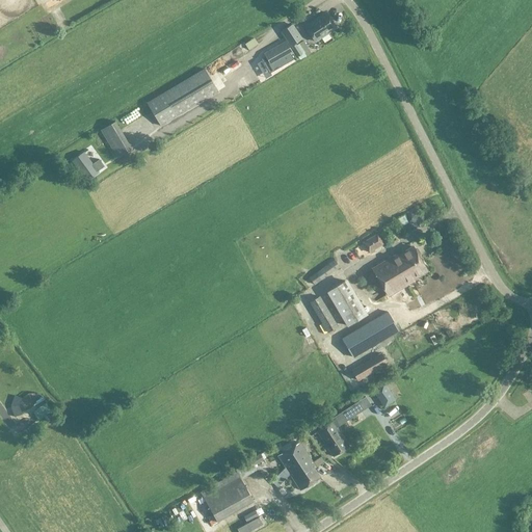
[(337,28),(326,12),(306,26),(316,42),(337,28)]
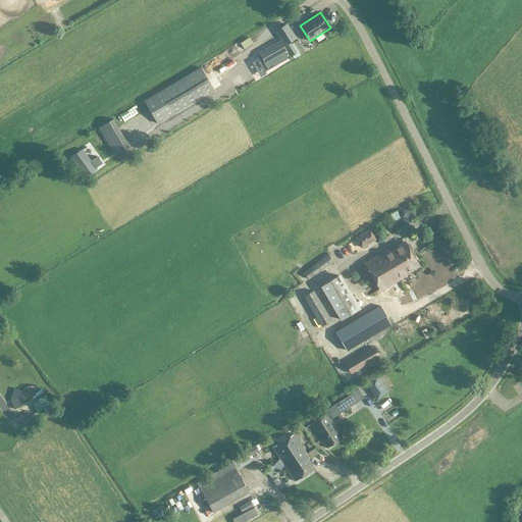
[(286,24),(276,32),(285,45),(296,38),(286,24)]
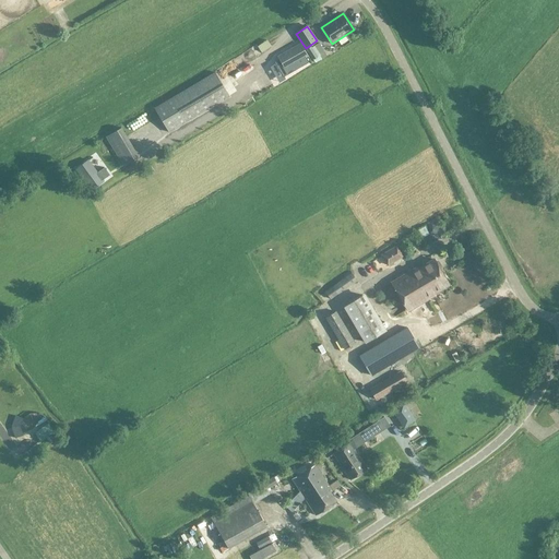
[(260,51),(271,45),(266,37),(256,44),(260,51)]
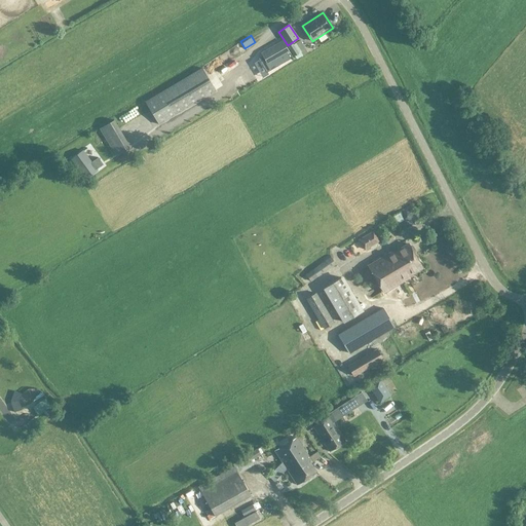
[(283,41),(262,53),(268,65),(289,52),(283,41)]
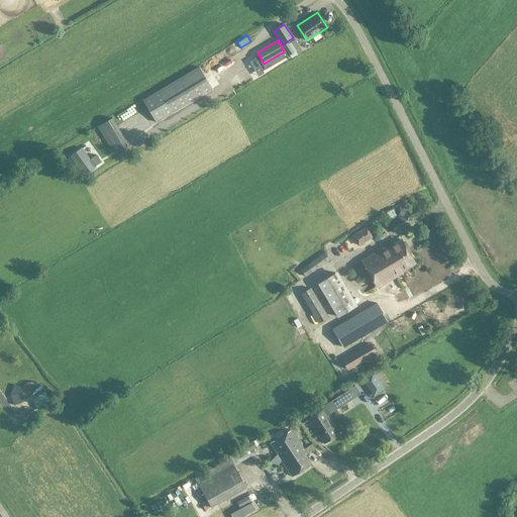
[(157,123),(212,90),(199,67),(143,100),(157,123)]
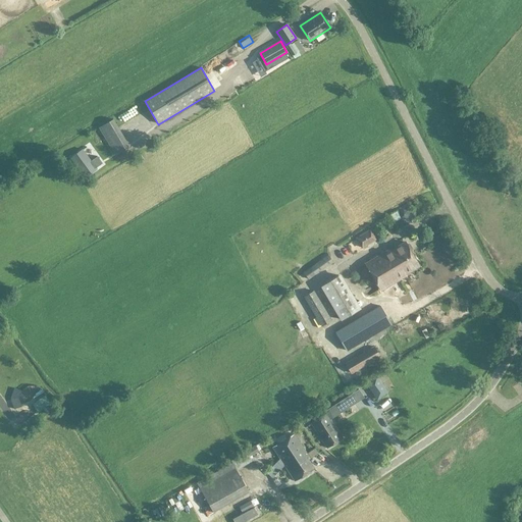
[(118,115),(131,143),(146,135),(141,123),(147,119),(141,105),(118,115)]
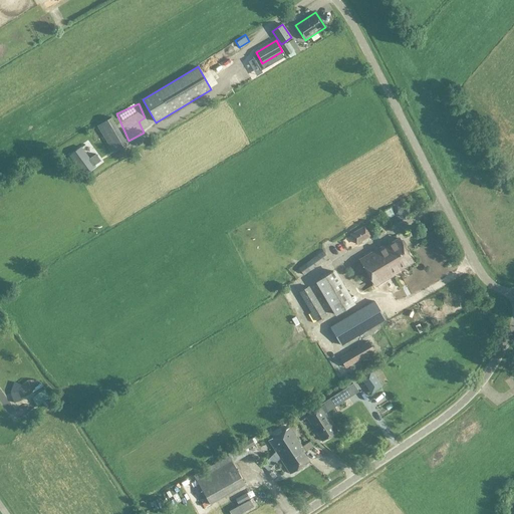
[(114,130),(117,129),(109,111),(94,118),(107,147),(119,141),(114,130)]
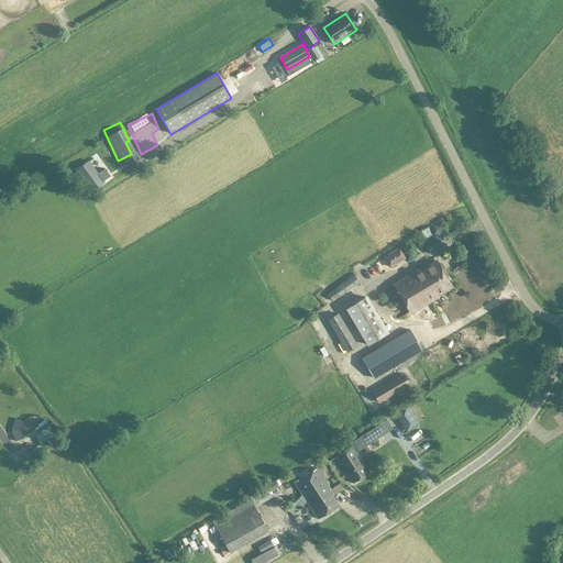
[(86,159),(80,150),(72,154),(77,164),(86,159)]
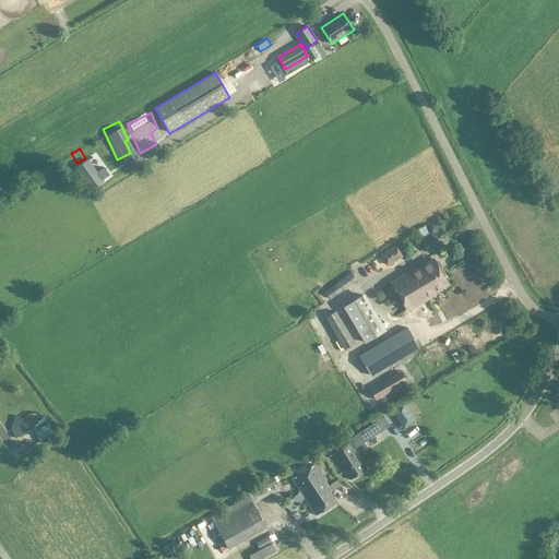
[(91,190),(104,181),(103,180),(109,175),(105,167),(97,173),(88,159),(75,169),(91,190)]
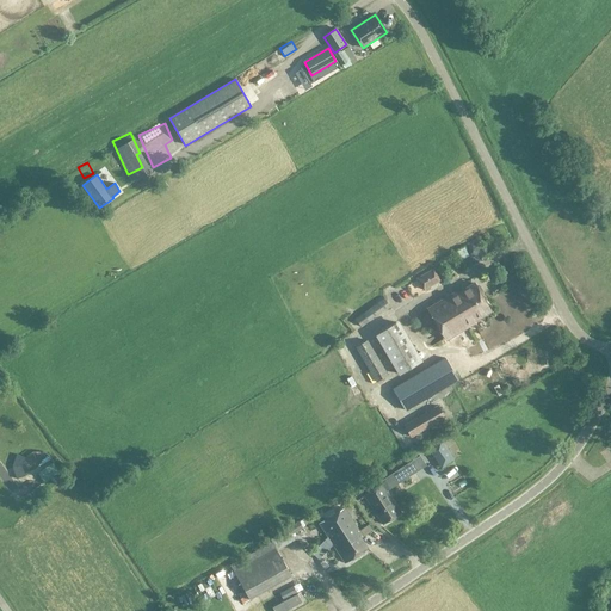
[(463,246),(458,250),(466,261),(471,258),(463,246)]
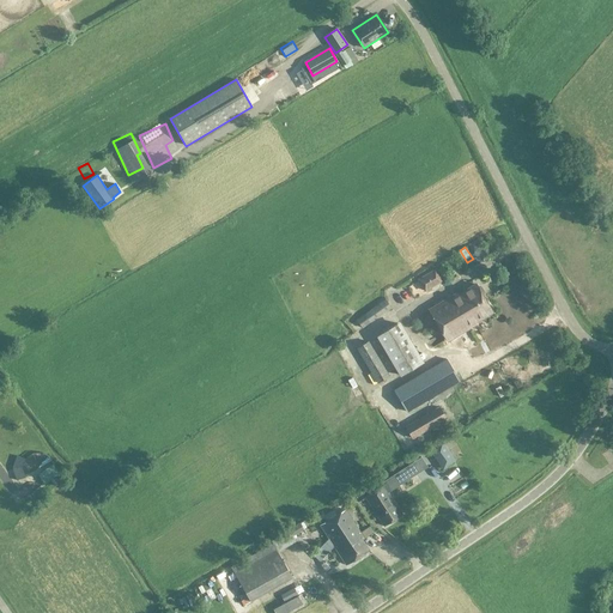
[(471,249),(469,253),(471,256),(474,258),(478,255),(479,252),(478,248),(473,248),(471,249)]
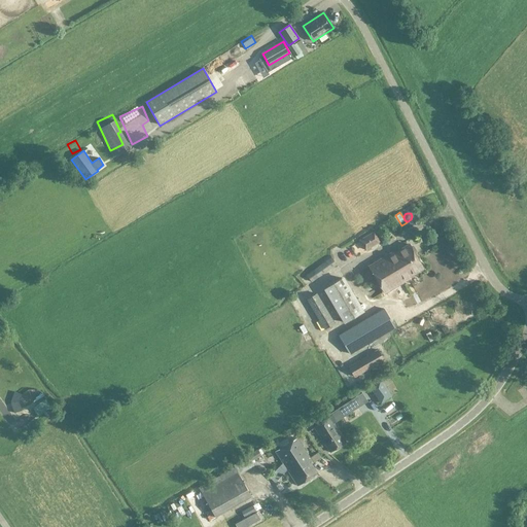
[(365,251),(379,242),(374,233),(359,242),(365,251)]
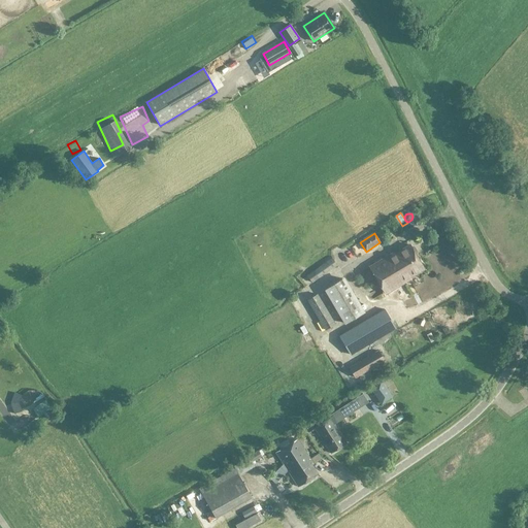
[(370,267),(386,294),(406,282),(404,278),(407,277),(409,277),(424,269),(416,255),(418,252),(415,248),(411,248),(409,245),(395,254),(394,256),(392,258),(390,255),(370,267)]
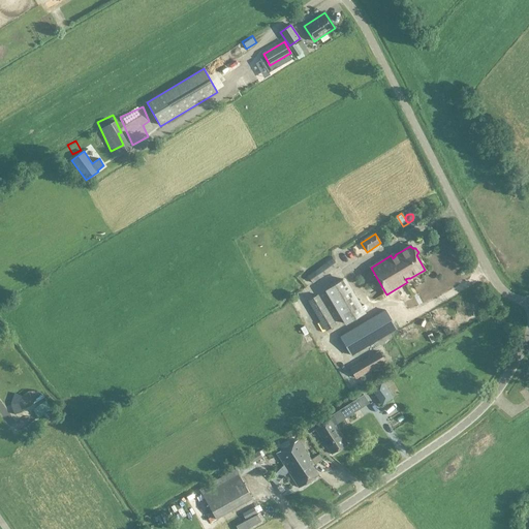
[(313,283),(338,266),(333,258),(308,275),(313,283)]
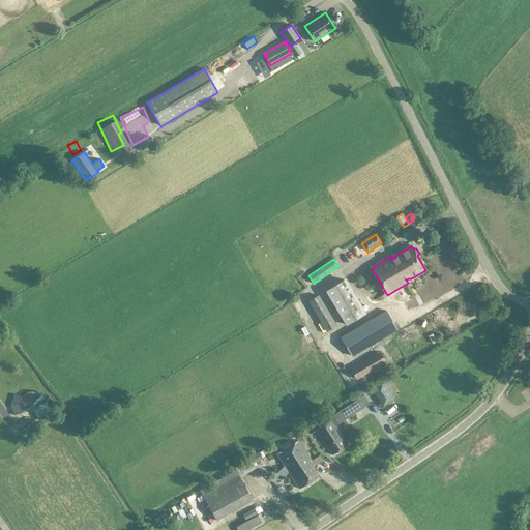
[(348,324),(365,313),(345,280),(326,290),(348,324)]
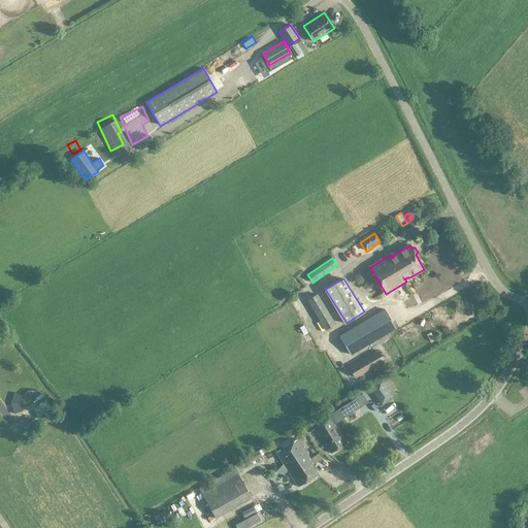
[(335,324),(318,294),(308,300),(326,329),(335,324)]
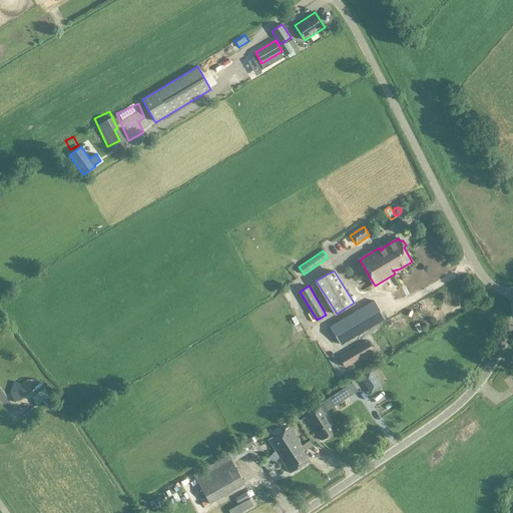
[(385,319),(374,301),(331,326),(341,345),(385,319)]
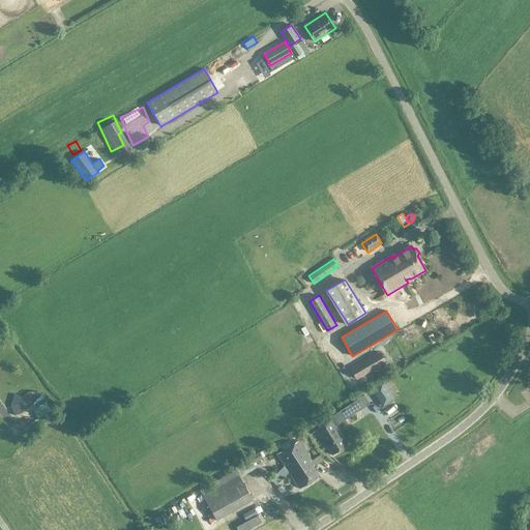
[(388,346),(396,341),(392,334),(385,340),(388,346)]
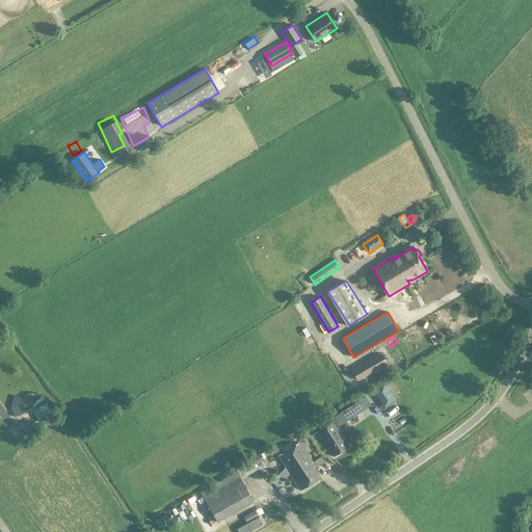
[(381,353),(352,371),(357,380),(388,363),(381,353)]
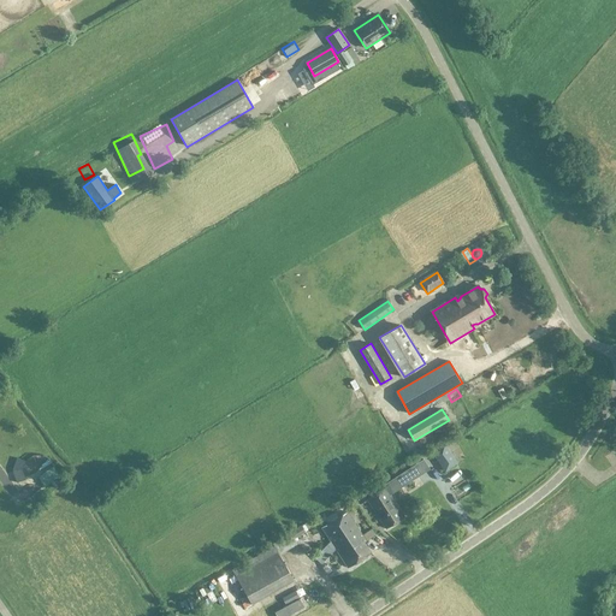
[(445,444),(433,452),(446,471),(458,462),(445,444)]
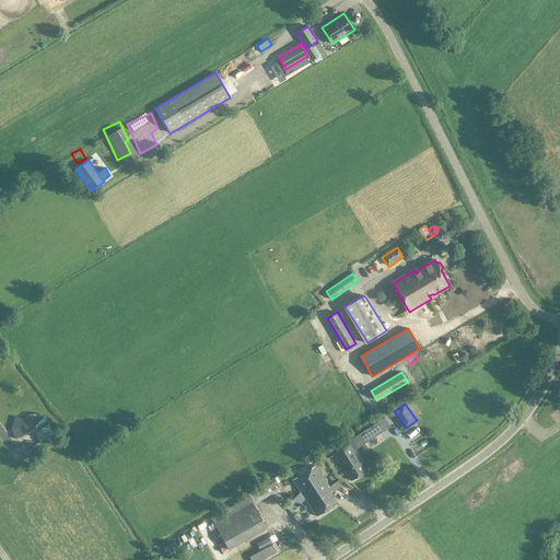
[(15,417),(14,417),(11,428),(14,439),(23,436),(20,428),(23,419),(15,417)]
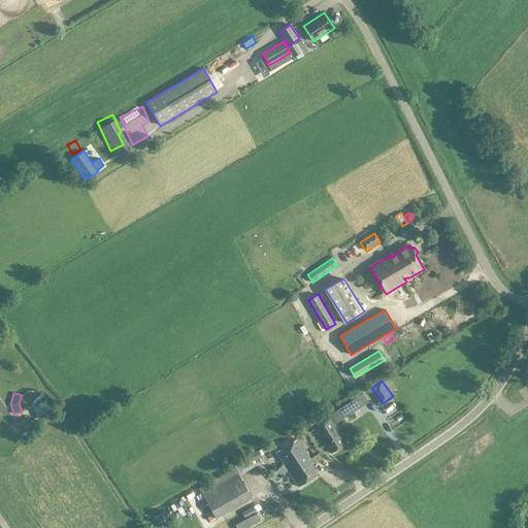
[(357,406),(353,399),(344,405),(349,411),(357,406)]
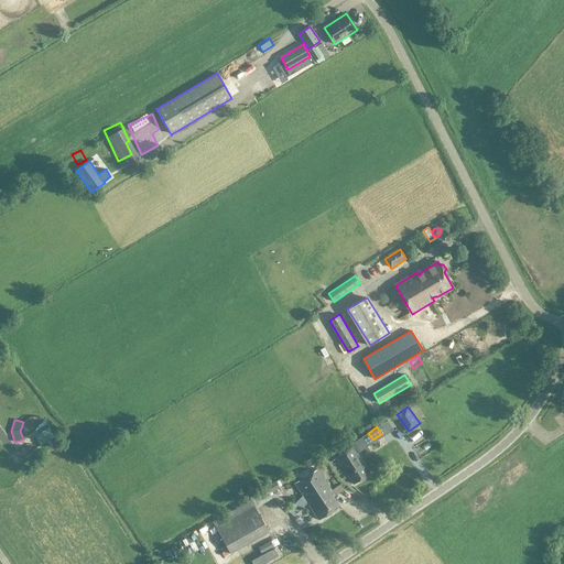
[(53,435),(50,427),(35,436),(41,444),(46,441),(53,435)]
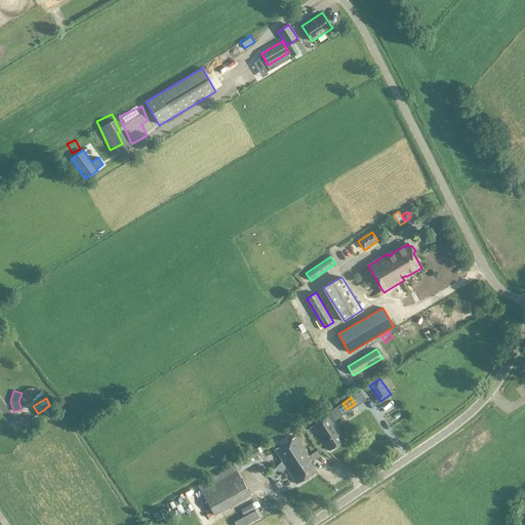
[(43,410),(47,416),(54,411),(49,405),(43,410)]
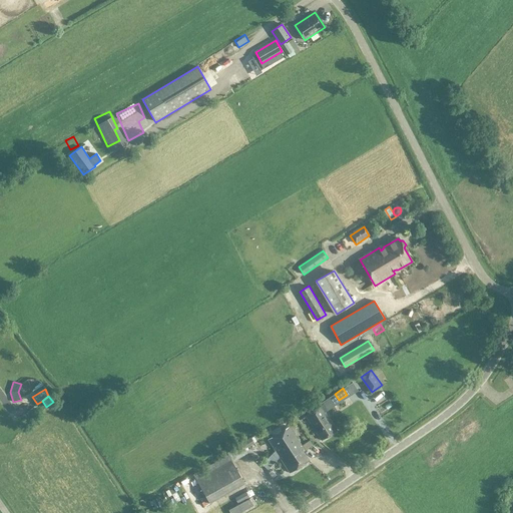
[(306,416),(322,439),(337,430),(321,406),(306,416)]
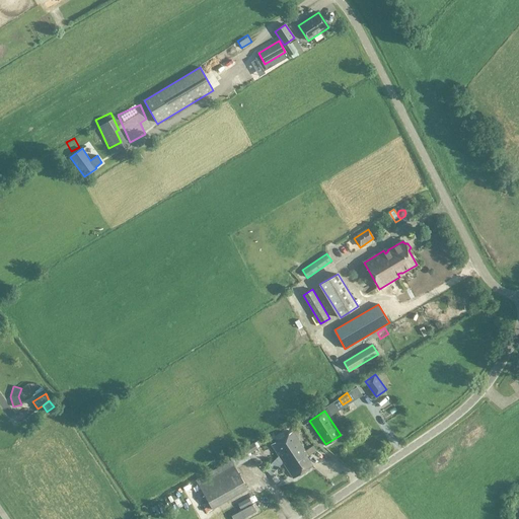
[(272,444),(293,477),(312,465),(303,452),(305,451),(292,431),(272,444)]
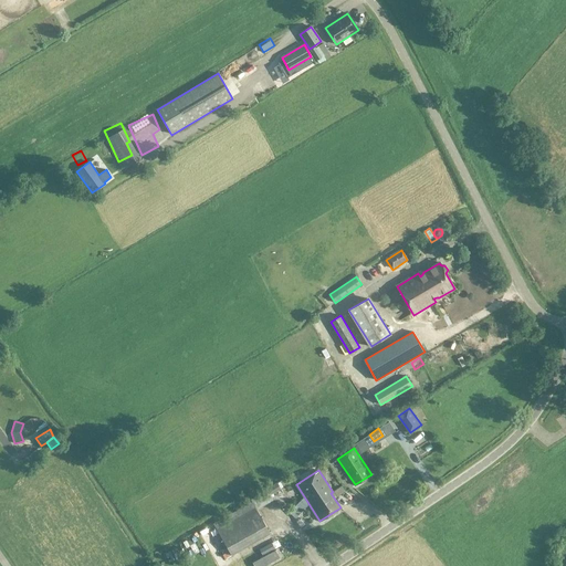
[(345,491),(342,486),(334,491),(337,496),(345,491)]
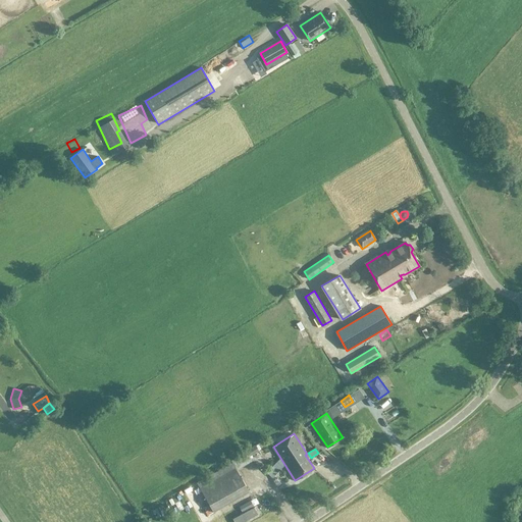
[(249,491),(232,463),(197,482),(213,512),(249,491)]
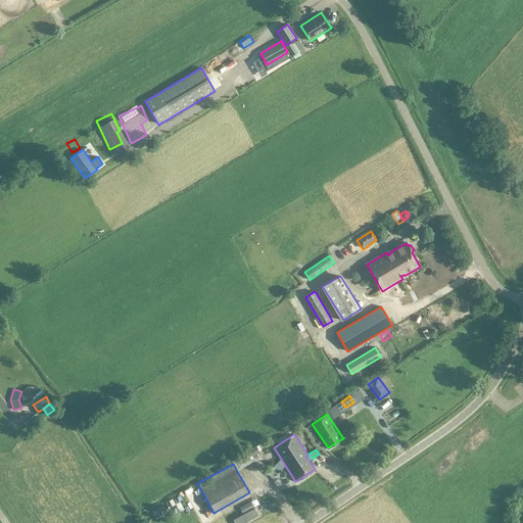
[(266,471),(272,477),(276,472),(270,467),(266,471)]
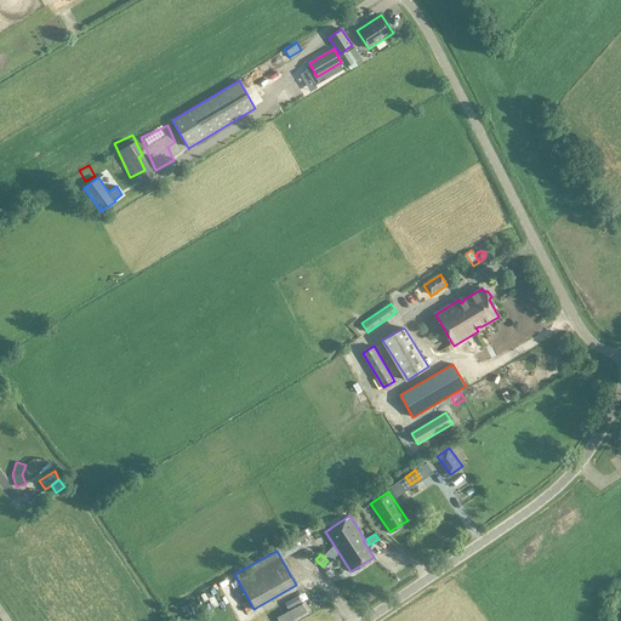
[(302,603),(298,596),(285,603),(289,610),(302,603)]
